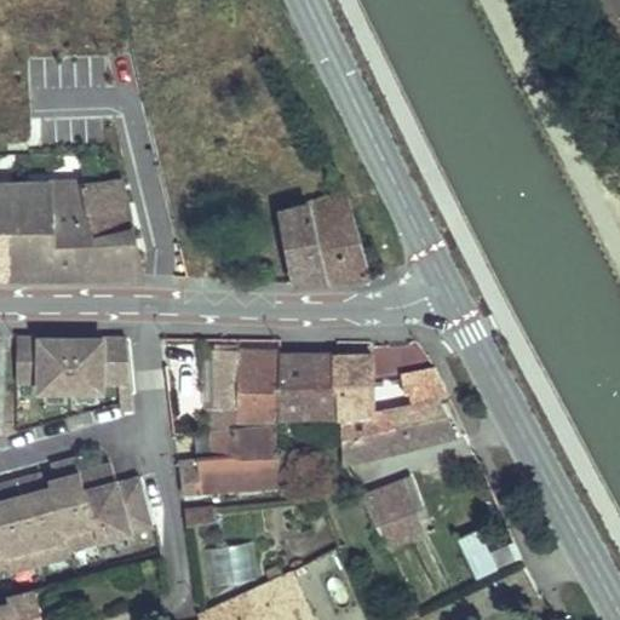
[(70,120),(51,124),(56,153),(75,149),(70,120)]
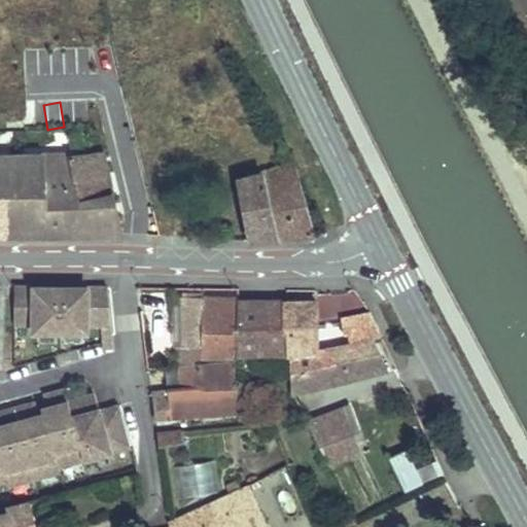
[(0,156),(0,235),(121,235),(106,173),(108,173),(102,153),(98,154),(0,156)]
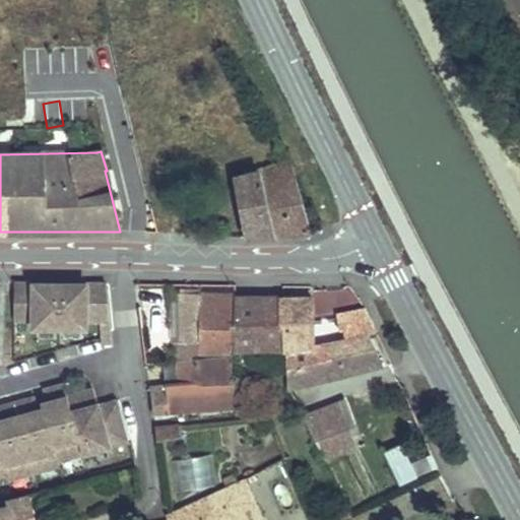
[(236,176),(248,238),(310,233),(289,163),(236,176)]
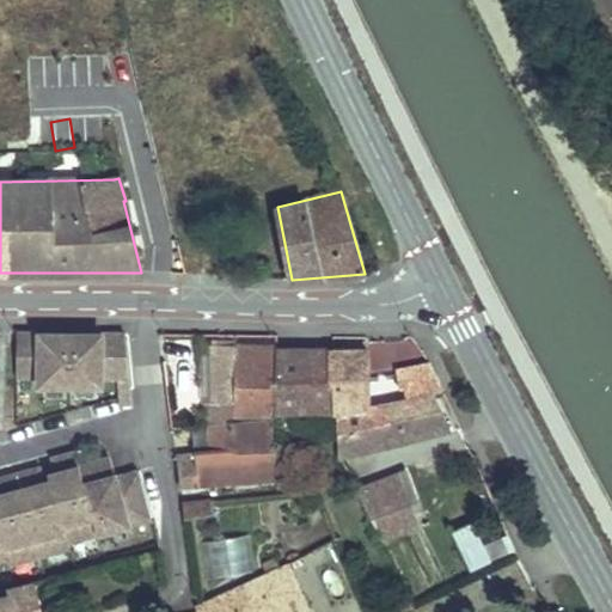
[(40,343),(17,343),(17,377),(40,377),(40,386),(102,386),(102,378),(118,378),(130,378),(127,343),(102,343),(102,335),(40,334),(40,343)]
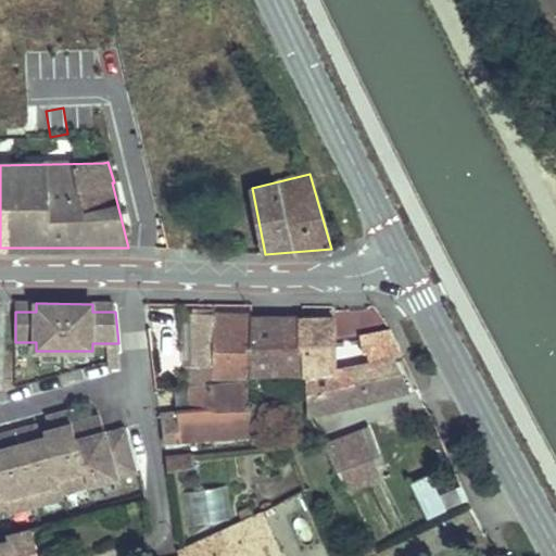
[(193,313),(184,313),(185,349),(187,387),(190,387),(206,386),(205,378),(201,378),(200,367),(193,367),(193,313)]
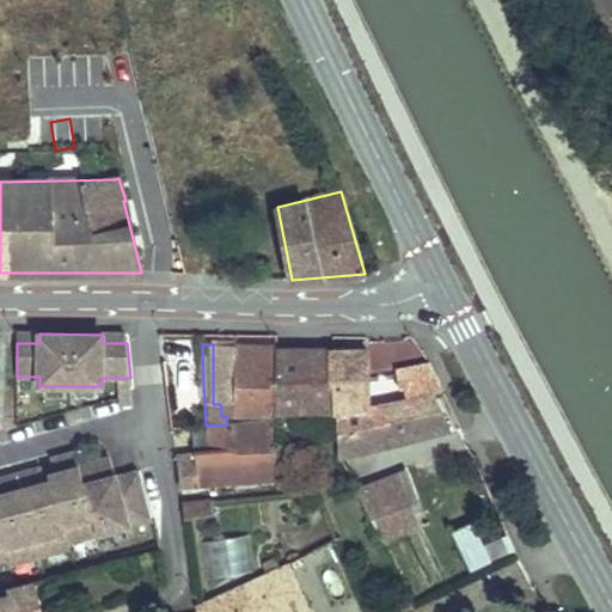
[(277,347),(213,344),(213,404),(220,404),(221,416),(274,411),(277,347)]
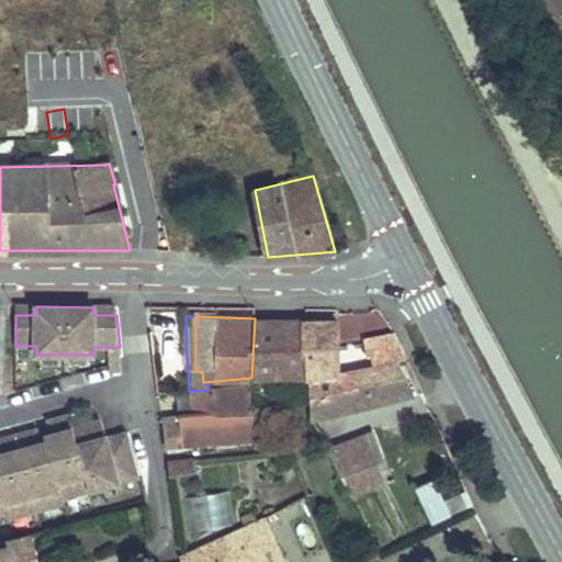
[(305,319),(255,318),(251,378),(311,379),(311,351),(306,351),(305,319)]
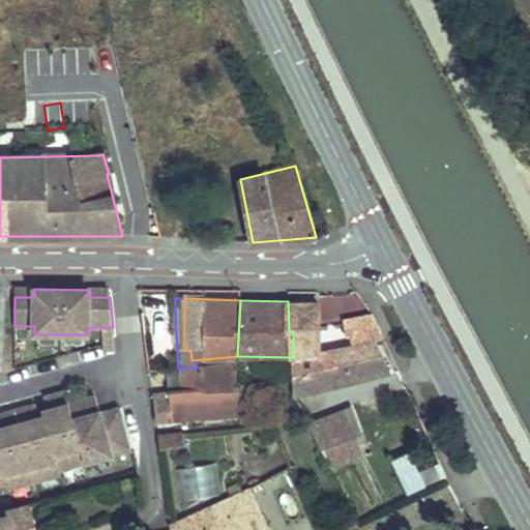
[(293,357),(293,374),(324,369),(325,375),(331,374),(329,359),(337,358),(336,349),(319,352),(318,302),(288,301),(289,331),(293,331),(293,357)]
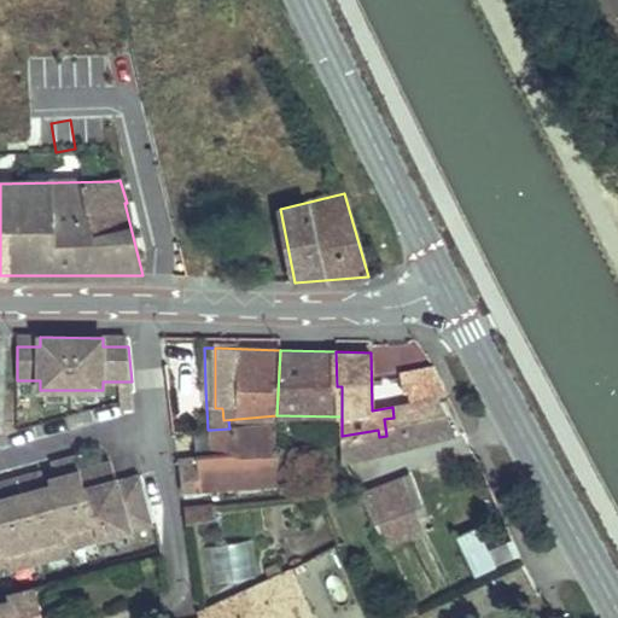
[(435,367),(400,373),(404,394),(408,392),(410,403),(438,398),(448,395),(435,367)]
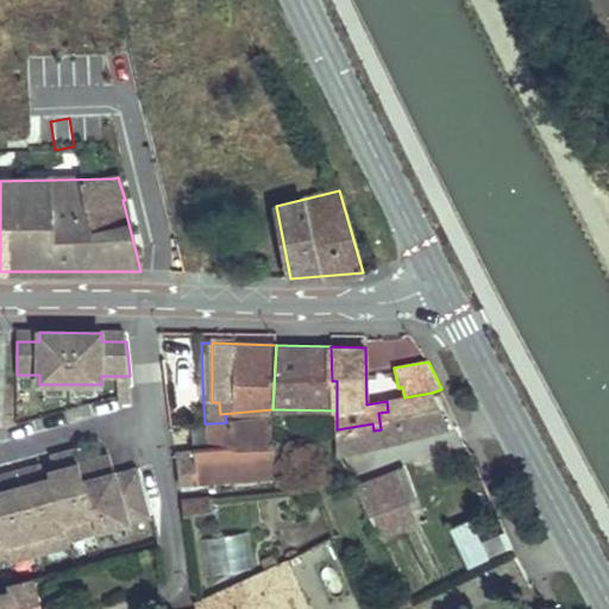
[(130,376),(118,376),(120,405),(132,403),(130,376)]
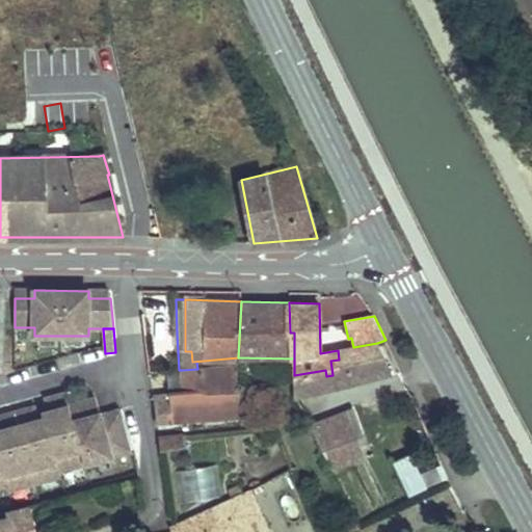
[(392,374),(377,343),(353,347),(338,350),(339,360),(330,361),(333,375),(326,376),(325,370),(294,375),(295,398),(392,374)]
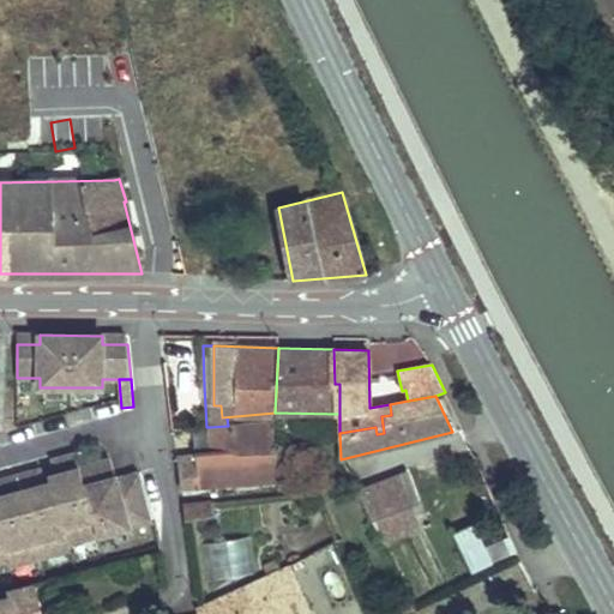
[(176,457),(181,488),(283,481),(278,452),(275,421),(228,426),(210,427),(211,452),(176,457)]
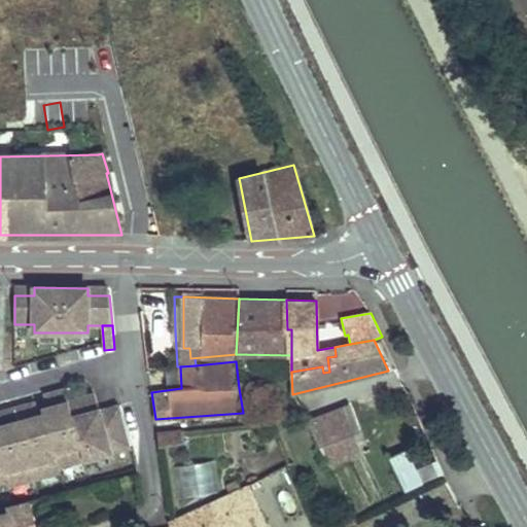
[(0,482),(8,480),(9,485),(61,471),(59,466),(131,447),(121,414),(102,419),(100,412),(95,394),(69,401),(65,389),(46,394),(49,406),(42,409),(43,413),(37,415),(33,403),(0,412),(0,422),(1,425),(0,425),(0,482)]
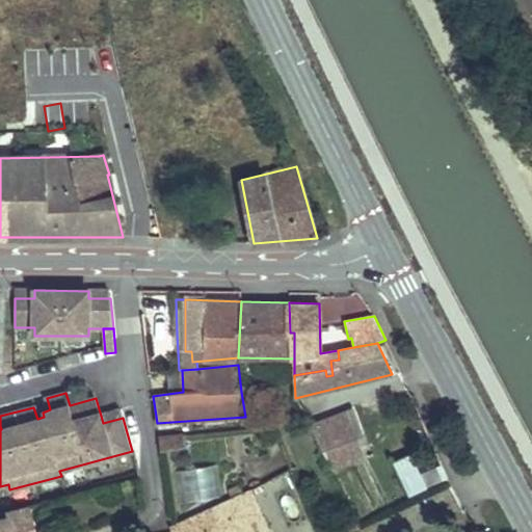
[(121,410),(101,416),(103,423),(123,418),(121,410)]
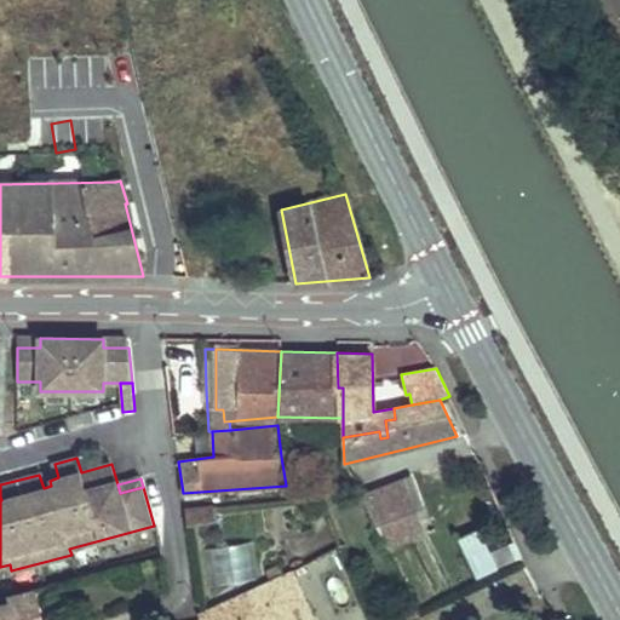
[(377,524),(388,547),(422,534),(413,512),(423,509),(411,478),(368,494),(379,523),(377,524)]
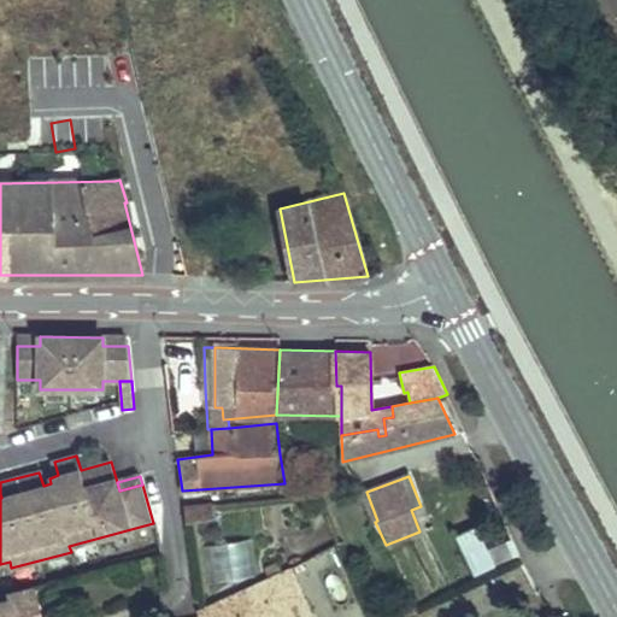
[(318,491),(304,494),(307,509),(322,505),(318,491)]
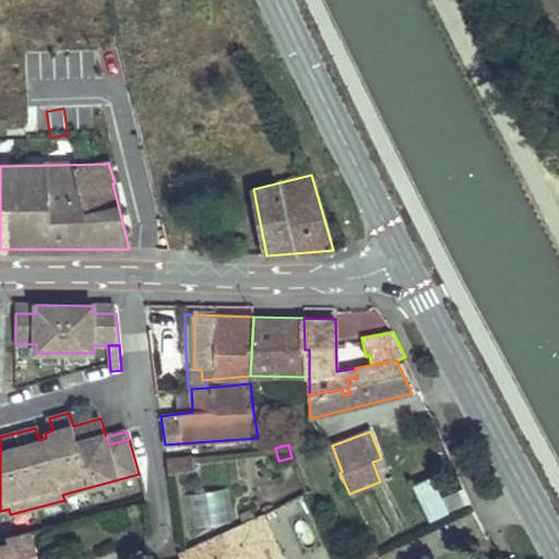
[(332,445),(326,448),(340,473),(342,472),(332,445)]
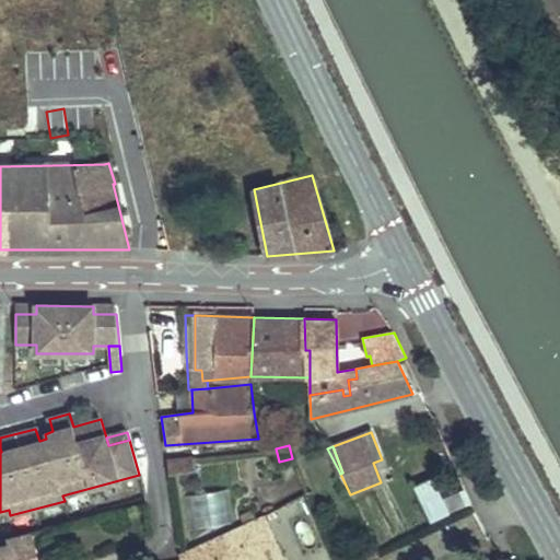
[(195,457),(167,461),(168,475),(196,471),(195,457)]
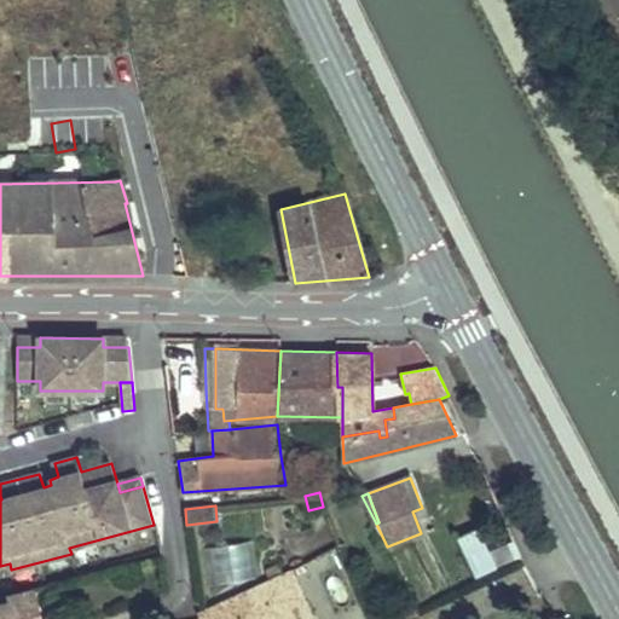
[(479,530),(458,538),(476,577),(521,556),(514,542),(490,553),(479,530)]
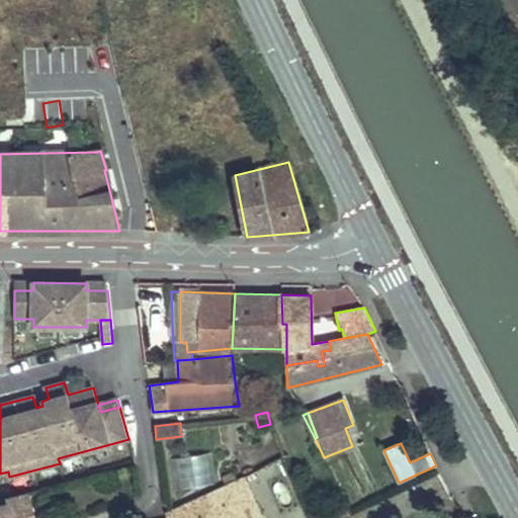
[(176,489),(213,486),(210,454),(174,457),(176,489)]
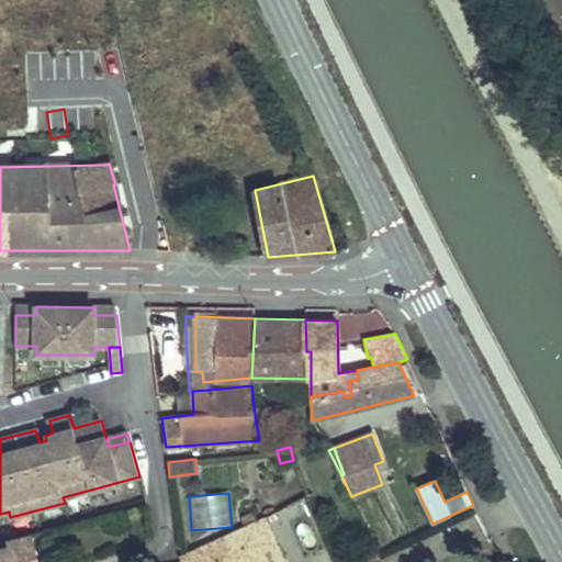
[(253,514),(243,518),(246,527),(257,521),(253,514)]
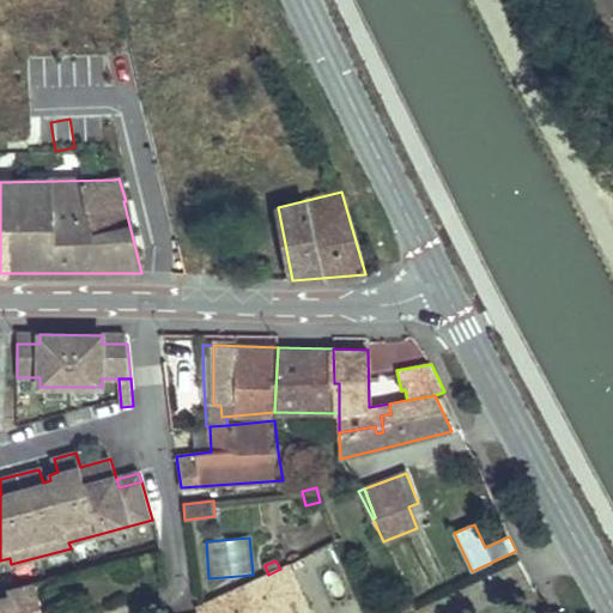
[(198,607),(200,612),(309,612),(287,566),(280,569),(268,575),(198,607)]
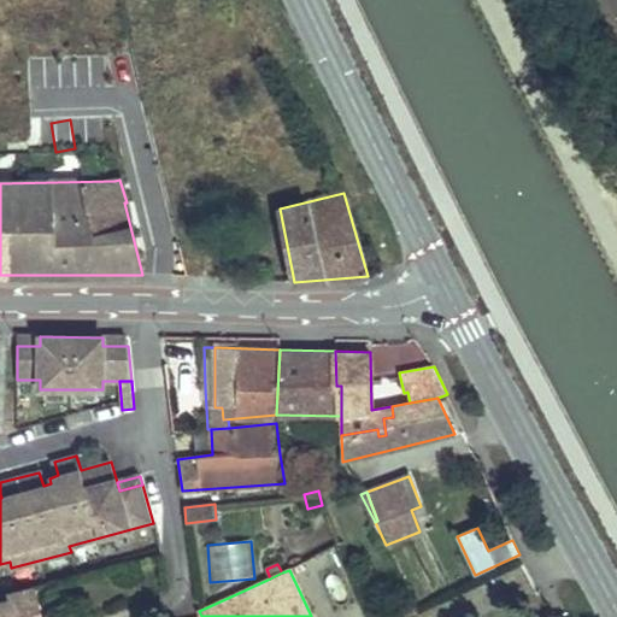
[(10,600),(0,601),(0,616),(22,616),(40,612),(33,588),(7,594),(10,600)]
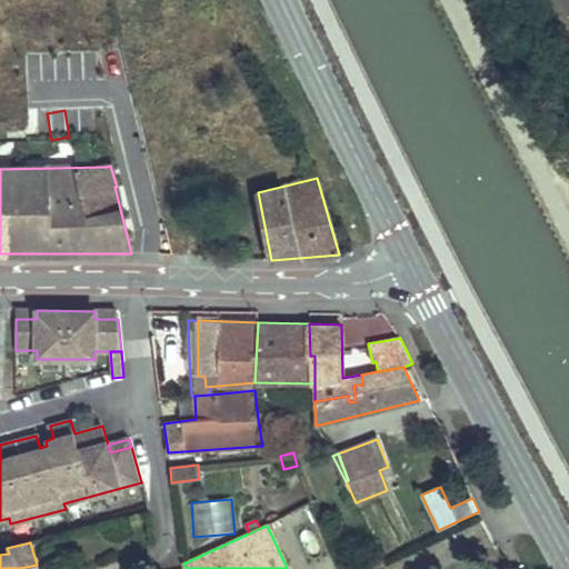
[(380,551),(359,560),(362,568),(372,568),(386,565),(380,551)]
